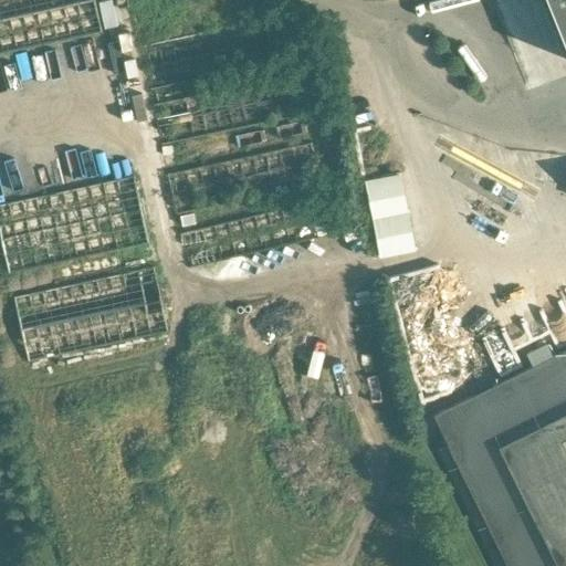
[(0,0),(0,53),(103,31),(95,0),(0,0)]
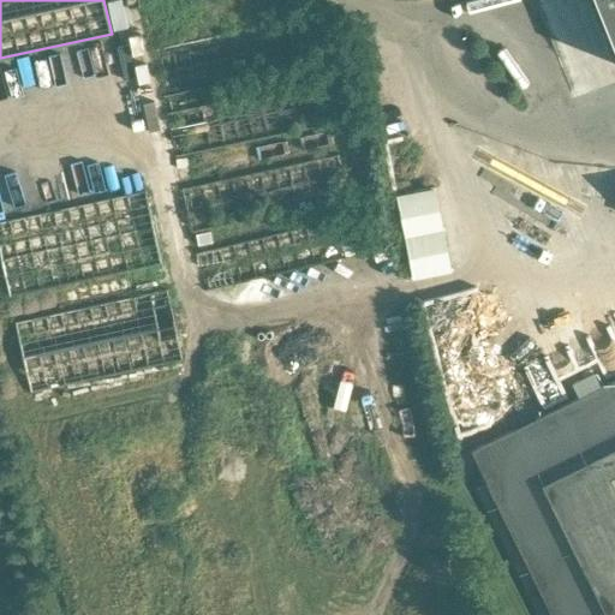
[(614,0),(597,0),(614,42),(614,0)]
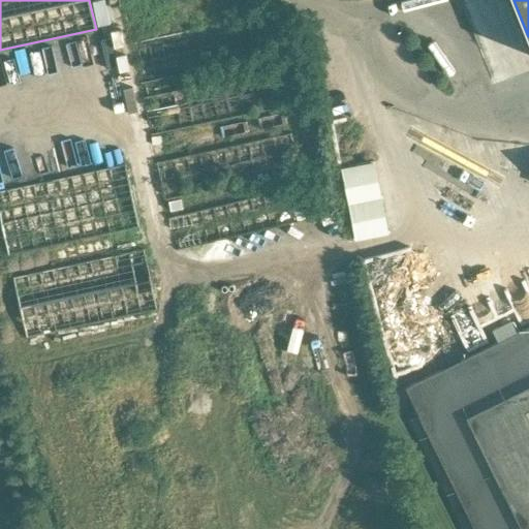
[(126,164),(105,168),(0,191),(0,217),(8,255),(139,226),(126,164)]
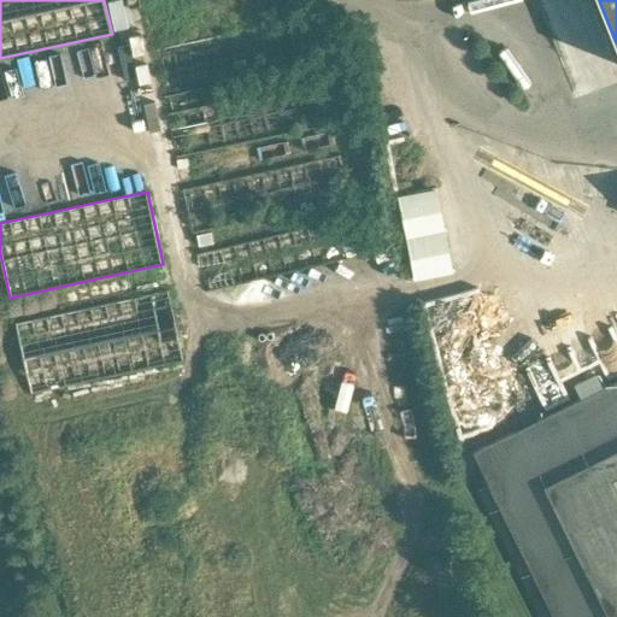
[(169,291),(145,295),(16,324),(31,394),(184,360),(169,291)]
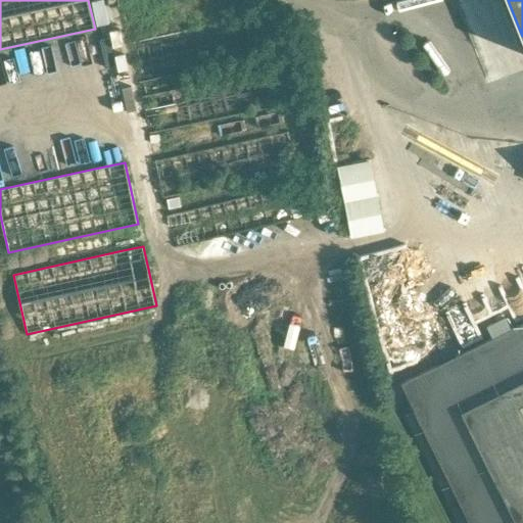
[(506,316),(486,326),(492,337),(511,328),(506,316)]
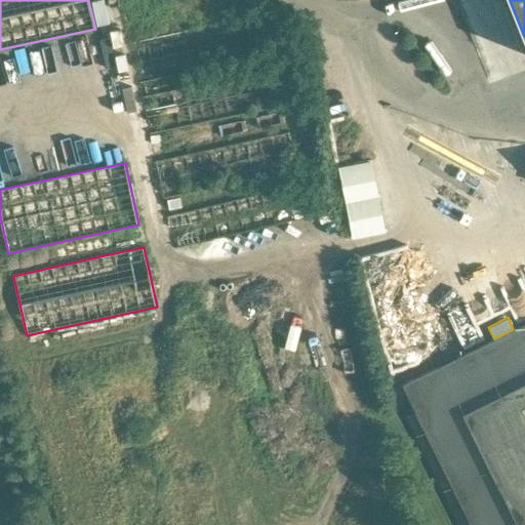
[(403,384),(412,402),(416,411),(407,416),(460,524),(524,524),(524,323),(513,329),(494,338),(403,384)]
